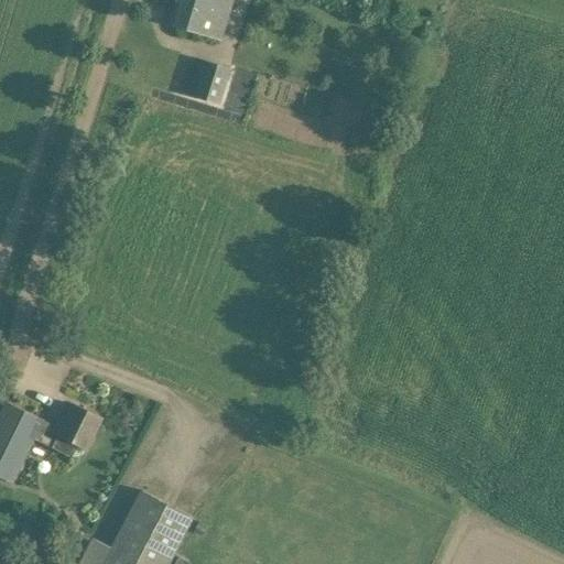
[(232,0),(177,0),(171,24),(221,40),(232,0)]
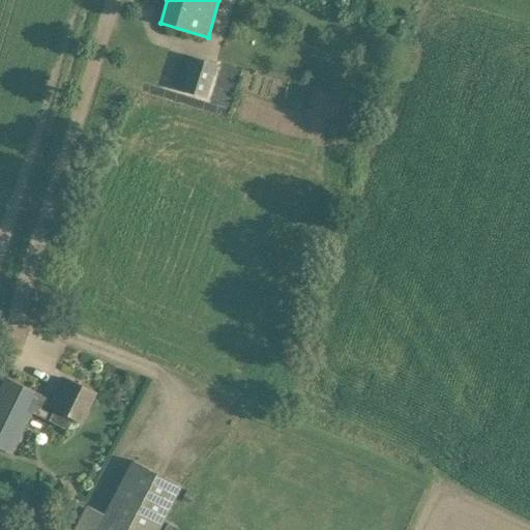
[(188,56),(177,90),(206,99),(217,64),(188,56)]
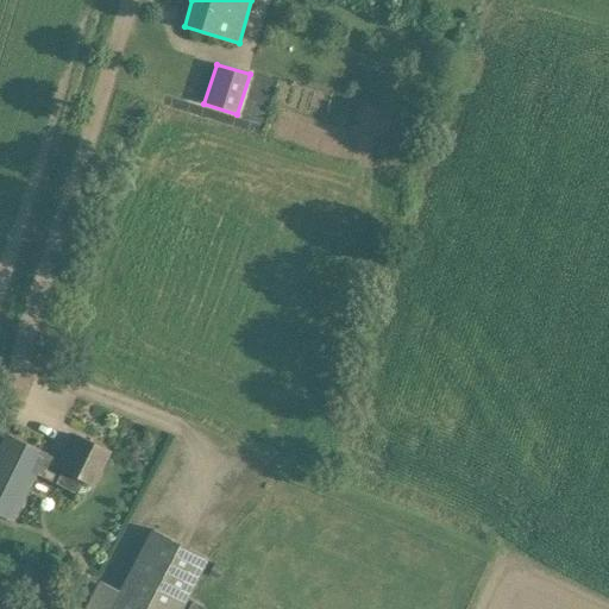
[(259,119),(270,76),(252,71),(242,114),(259,119)]
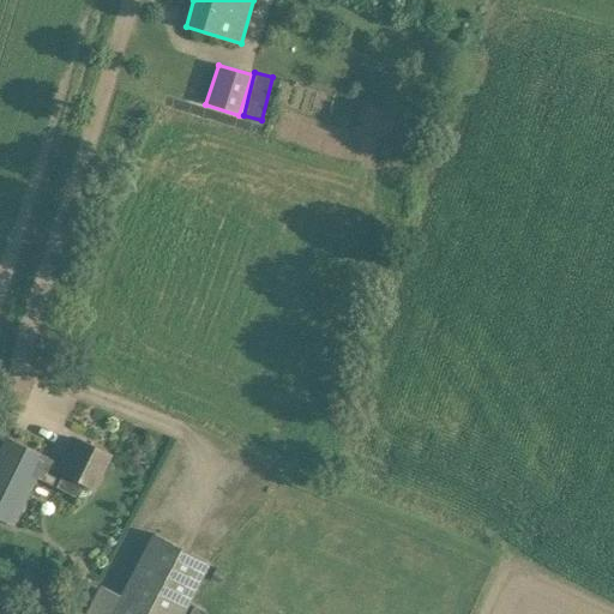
[(36,479),(58,489),(77,498),(84,483),(95,489),(112,455),(82,440),(73,456),(67,452),(61,464),(8,438),(0,455),(0,518),(13,525),(36,479)]
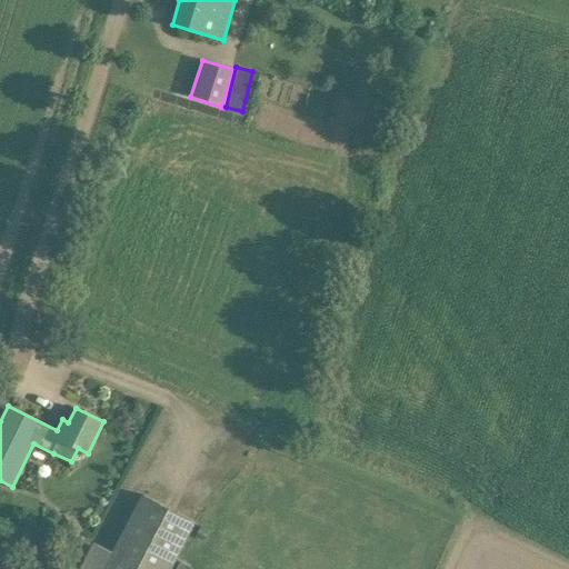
[(171,568),(196,522),(142,495),(103,568),(171,568)]
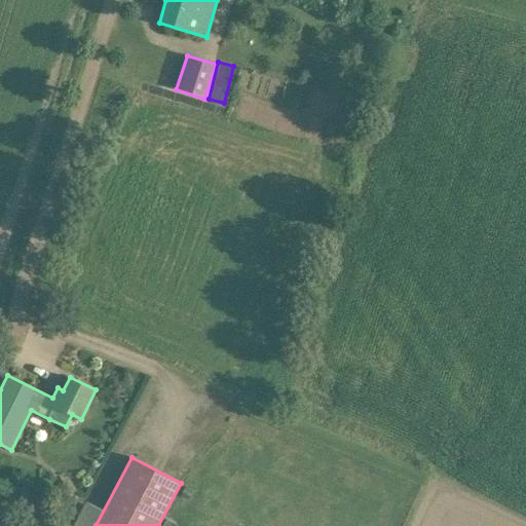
[(63,499),(76,491),(77,491),(70,479),(55,487),(63,499)]
